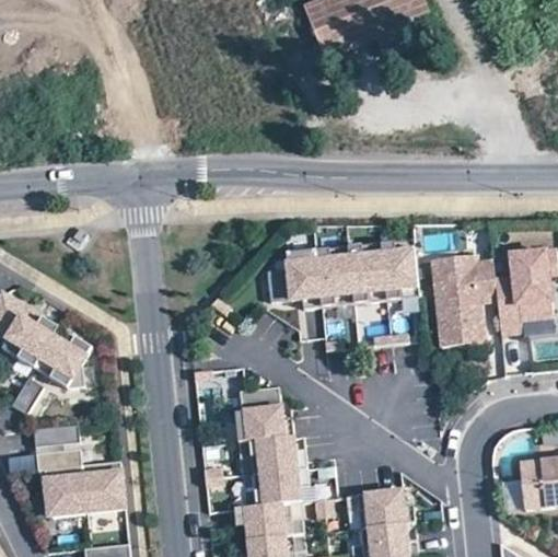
[(320,0),(306,6),(327,56),(378,35),(386,55),(439,38),(423,0),(320,0)]
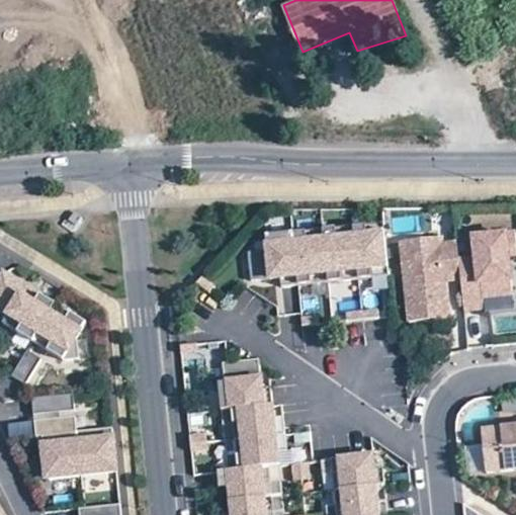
[(385,270),(379,219),(341,223),(346,274),(385,270)]
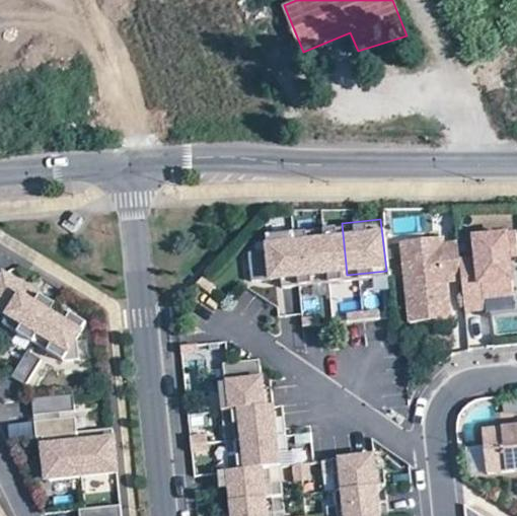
[(347,275),(342,223),(302,227),(308,279),(347,275)]
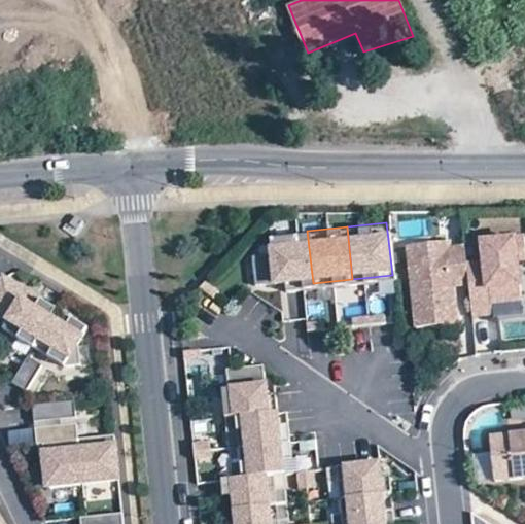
[(313,283),(307,231),(268,235),(269,249),(249,251),(252,280),(282,277),(283,286),(313,283)]
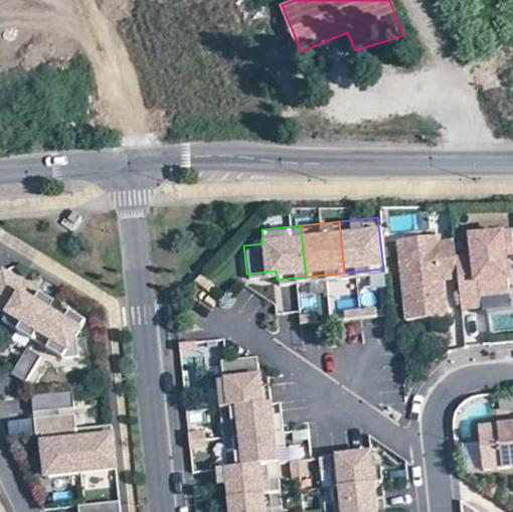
[(508,284),(504,249),(512,248),(512,246),(511,226),(469,231),(471,252),(455,254),(457,273),(460,305),(480,302),(479,292),(479,288),(486,287),(490,290),(503,289),(508,284)]
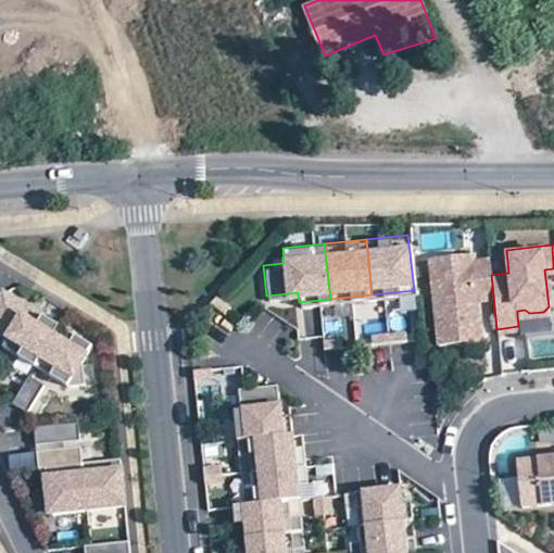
[(491,275),(489,256),(473,258),(471,250),(428,255),(437,341),(481,337),(477,296),(493,294),(491,275)]
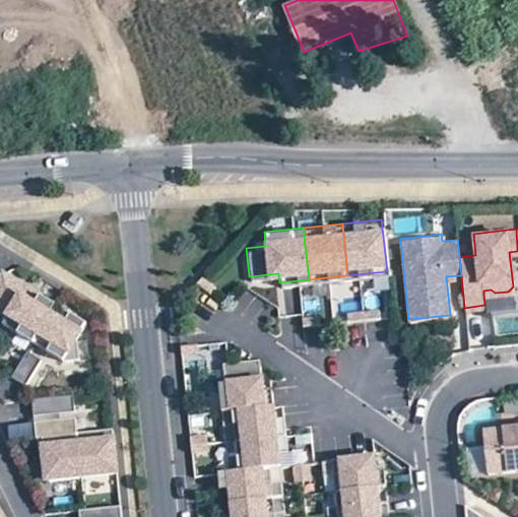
[(475,255),(473,234),(456,236),(457,240),(459,257),(475,255)]
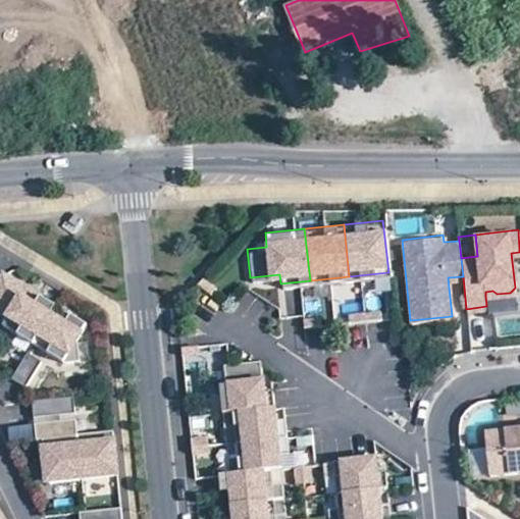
[(32,342),(54,304),(2,272),(0,275),(0,290),(15,300),(4,319),(1,323),(32,342)]
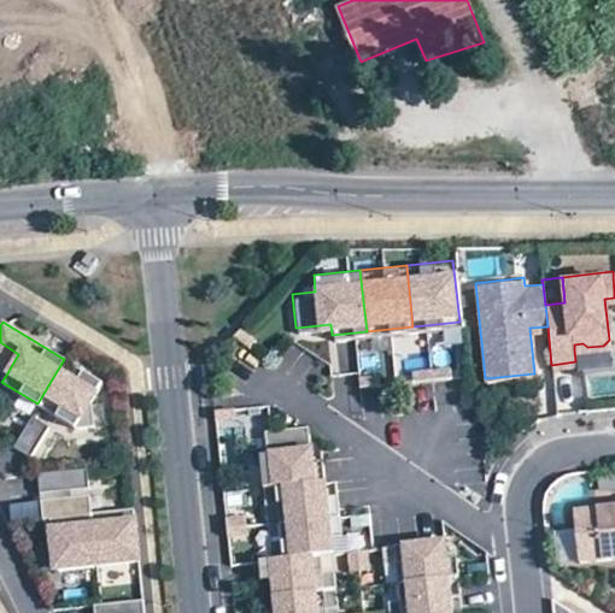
[(18,354),(0,342),(0,373),(5,377),(18,354)]
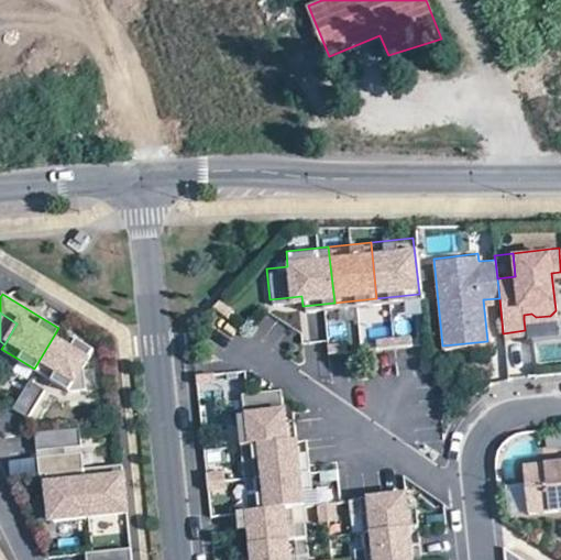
[(81,364),(91,348),(58,328),(34,369),(67,390),(85,387),(81,364)]
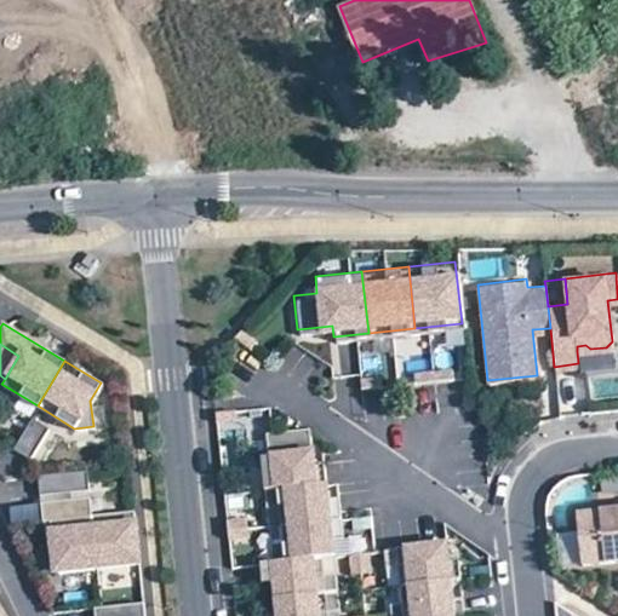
[(32,416),(13,447),(30,458),(50,427),(32,416)]
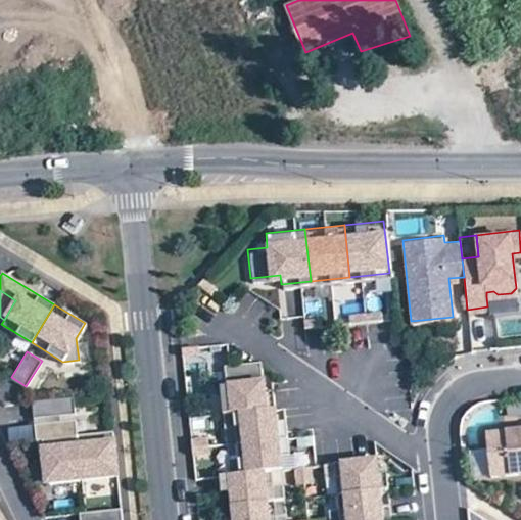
[(222,411),(274,406),(272,389),(263,390),(259,361),(224,365),(226,384),(220,385),(222,411)]
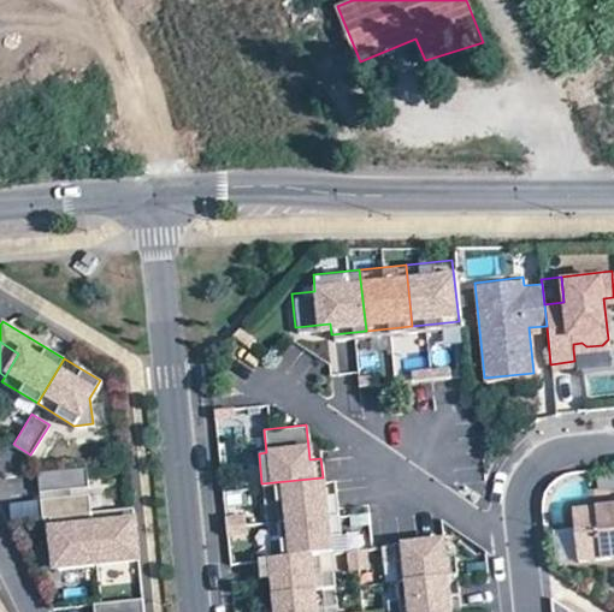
[(84,467),(36,471),(39,491),(87,486),(84,467)]
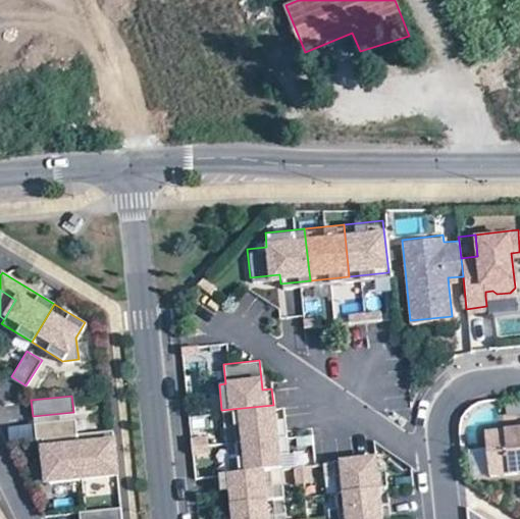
[(274,420),(273,405),(221,410),(223,426),(232,425),(235,440),(286,435),(283,419),(274,420)]
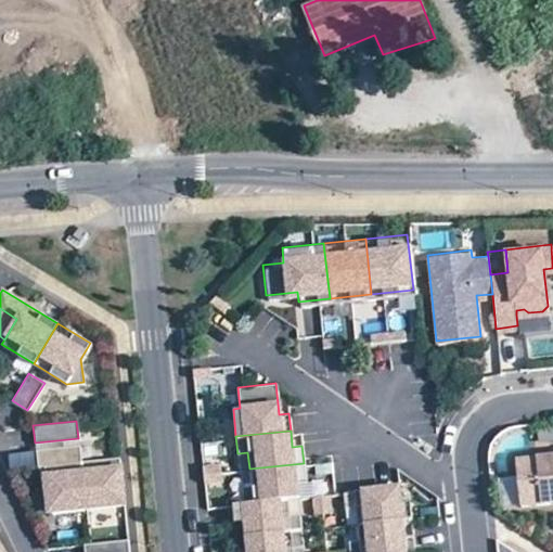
[(86,508),(80,460),(79,445),(35,449),(37,465),(43,465),(48,511),(86,508)]
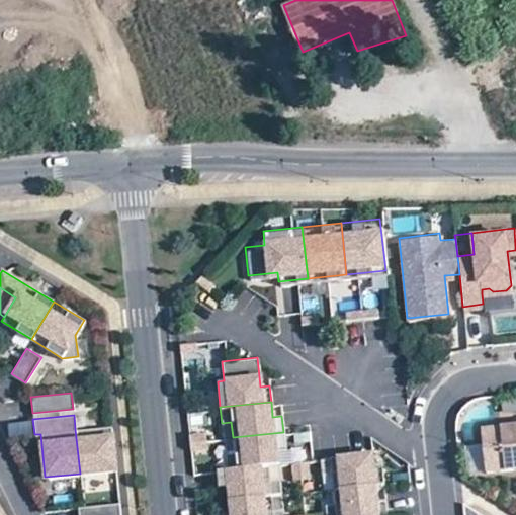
[(28,418),(5,423),(9,438),(32,433),(28,418)]
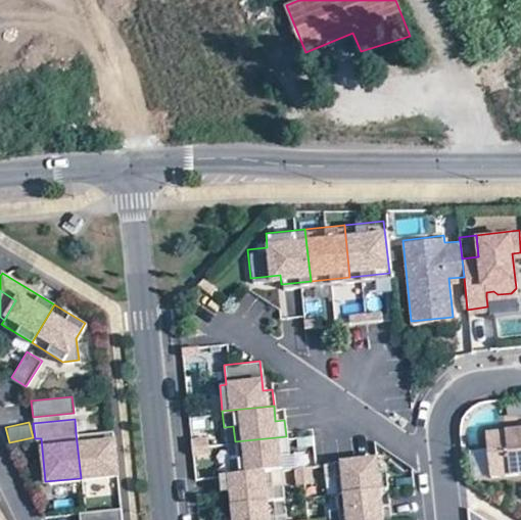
[(520,429),(483,434),(488,476),(520,472),(520,429)]
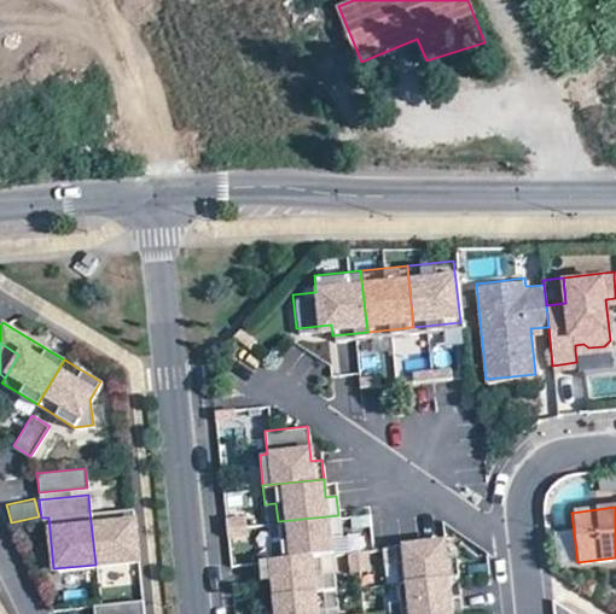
[(138,560),(133,508),(89,512),(96,565),(138,560)]
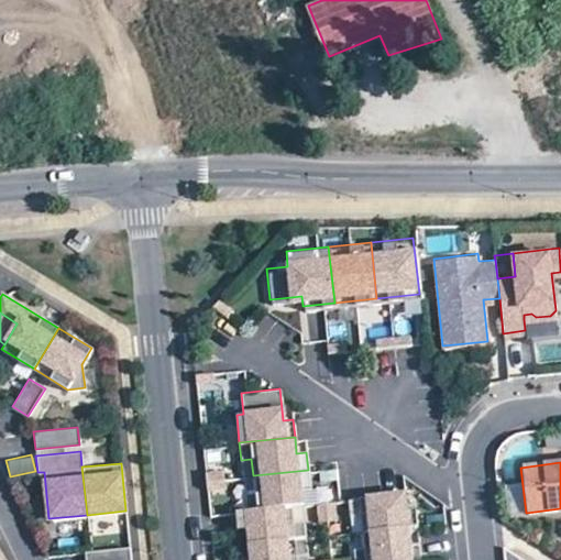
[(310,487),(308,470),(253,475),(255,492),(244,493),(245,509),(290,505),(301,504),(300,489),(310,487)]
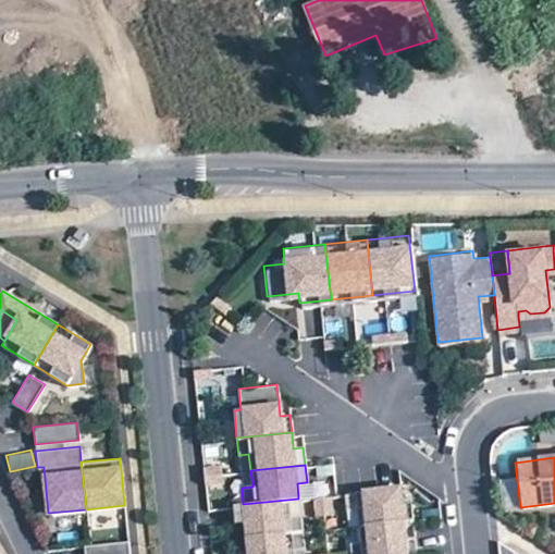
[(358,525),(411,519),(410,502),(401,503),(399,488),(344,493),(345,509),(356,508),(358,525)]
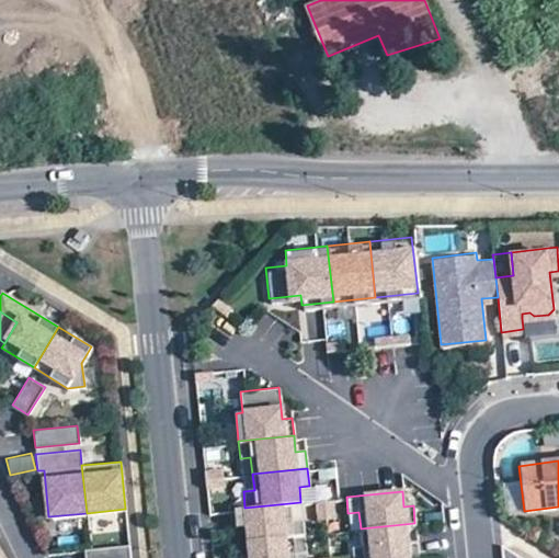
[(304,535),(303,519),(292,520),(289,503),(244,508),(236,509),(237,526),(247,525),(249,541),(304,535)]
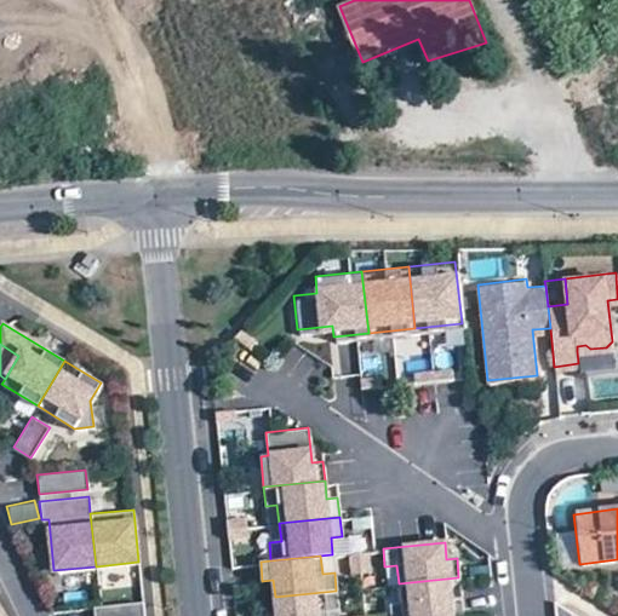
[(461,597),(458,577),(399,583),(400,602),(389,603),(389,615),(436,615),(452,615),(450,598),(461,597)]
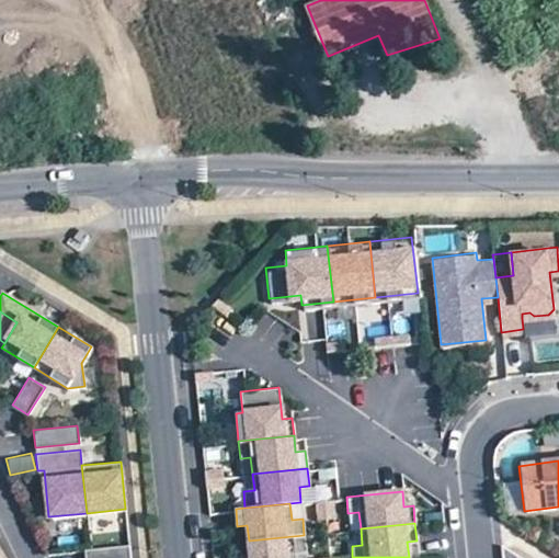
[(296,557),(295,551),(306,550),(304,535),(249,541),(250,555),(240,556),(240,557),(296,557)]
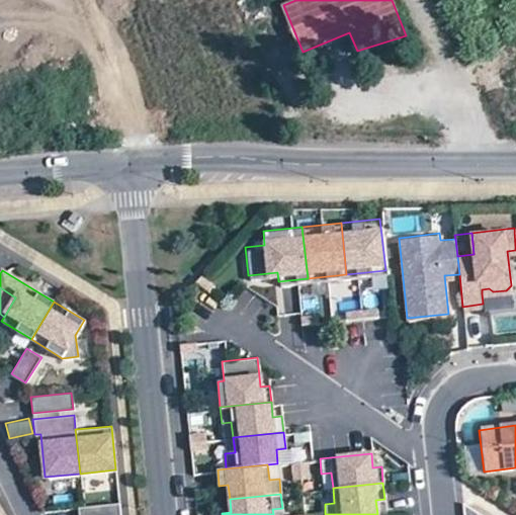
[(119,514),(118,502),(78,507),(78,514),(119,514)]
